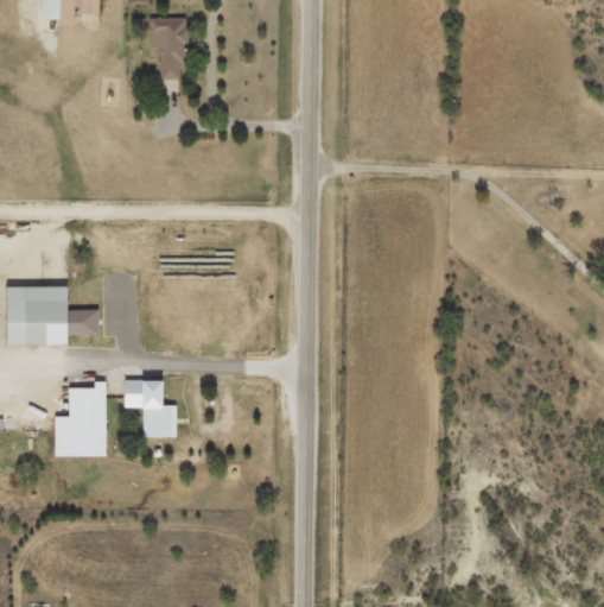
[(43,0),(43,19),(77,20),(78,13),(100,14),(100,0),(43,0)]
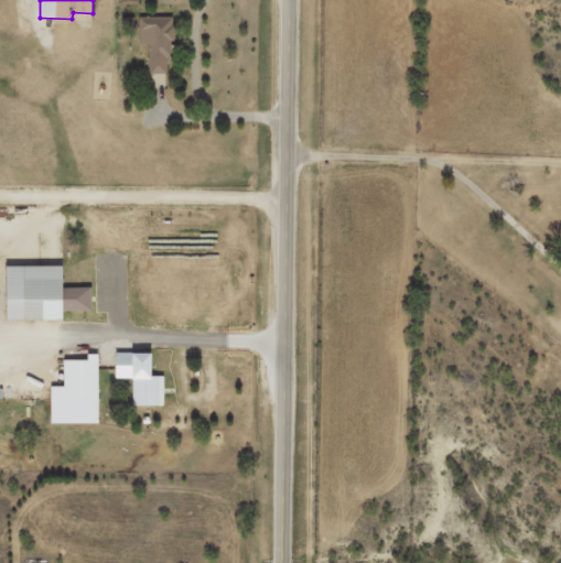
[(166,74),(166,57),(174,57),(174,17),(139,17),(139,45),(149,45),(149,73),(166,74)]
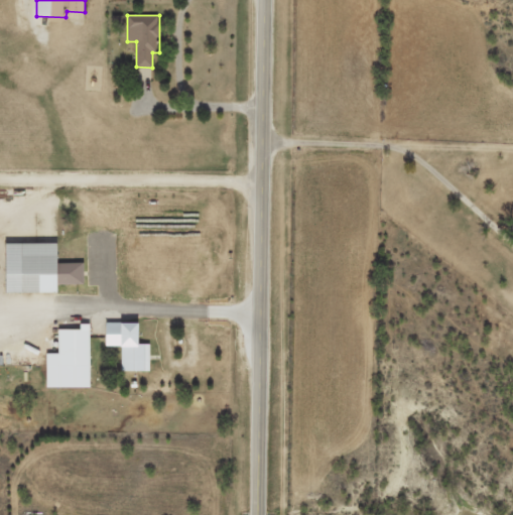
[(84,263),(58,263),(58,243),(5,244),(7,293),(58,292),(58,285),(84,284),(84,263)]
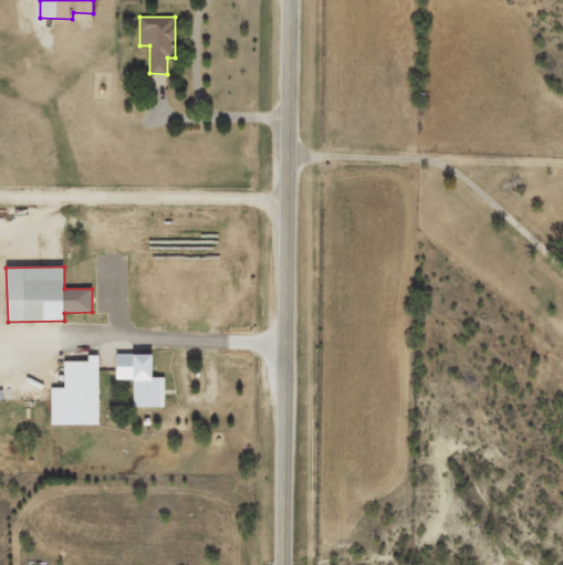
[(154,355),(116,354),(116,379),(133,380),(133,407),(165,407),(165,377),(154,377),(154,355)]
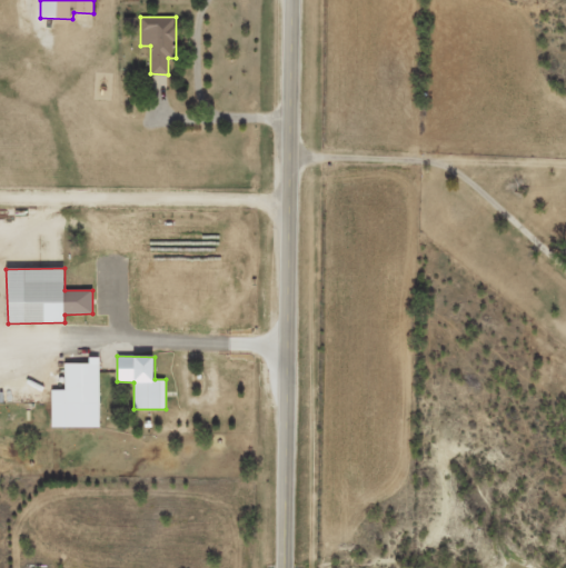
[(51,390),(51,428),(100,427),(99,357),(87,358),(87,364),(63,364),(65,390),(51,390)]
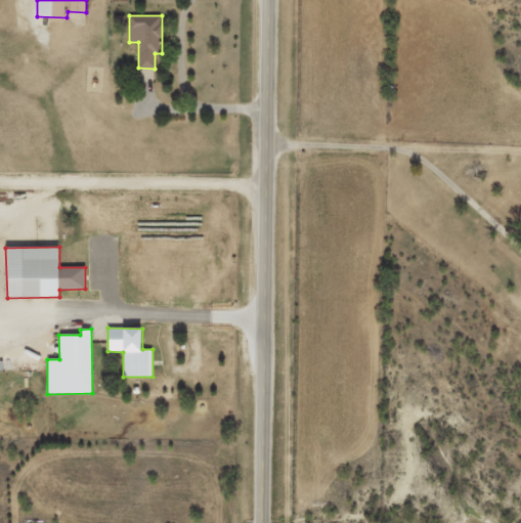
All buildings are outlined.
